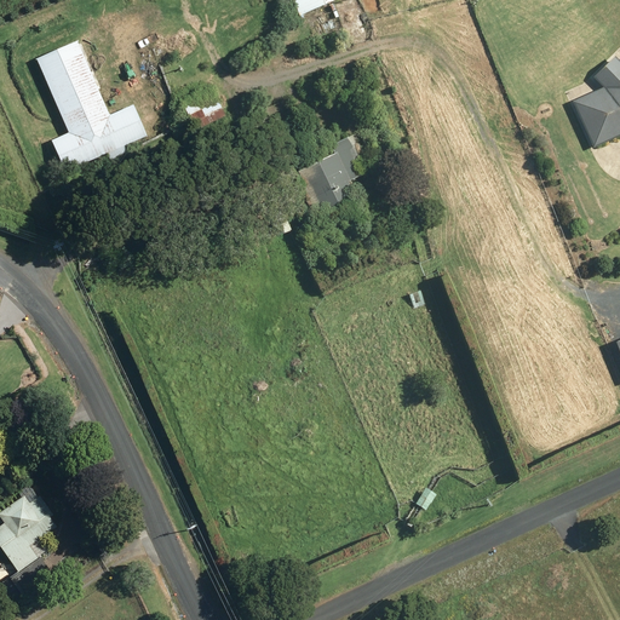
[(337,0),(336,0),(292,0),(299,16),(337,0)]
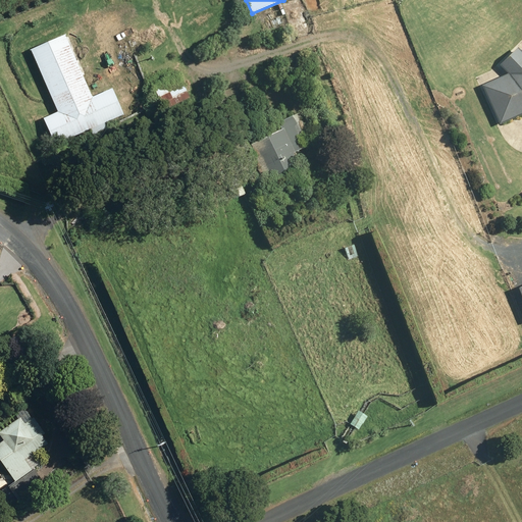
[(82,68),(67,35),(32,51),(58,112),(44,119),(55,146),(89,131),(92,139),(108,132),(105,123),(123,115),(112,89),(93,98),(80,69),(82,68)]
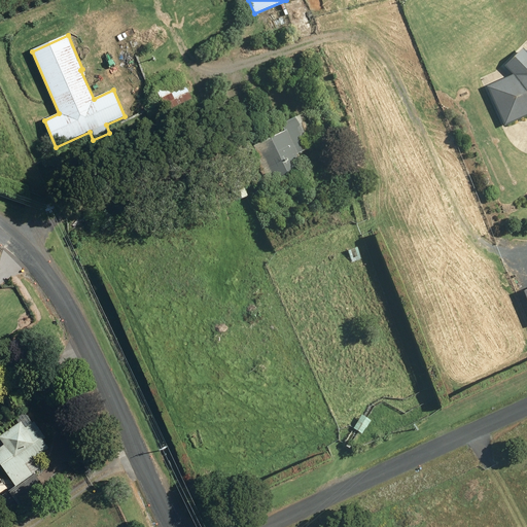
[(526,54),(523,50),(505,67),(514,76),(487,89),(503,127),(526,114),(526,54)]
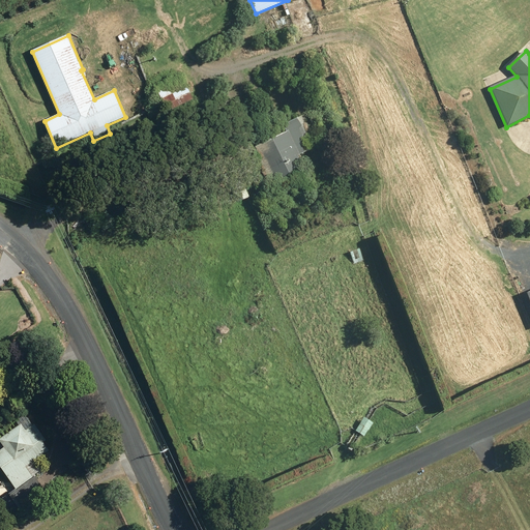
[(193,100),(185,82),(158,92),(166,111),(193,100)]
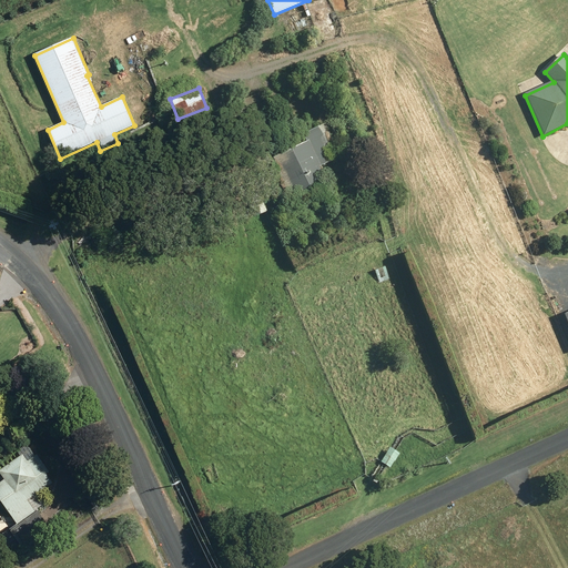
[(338,158),(325,124),(304,133),(308,142),(272,156),(288,199),(330,183),(322,164),(338,158)]
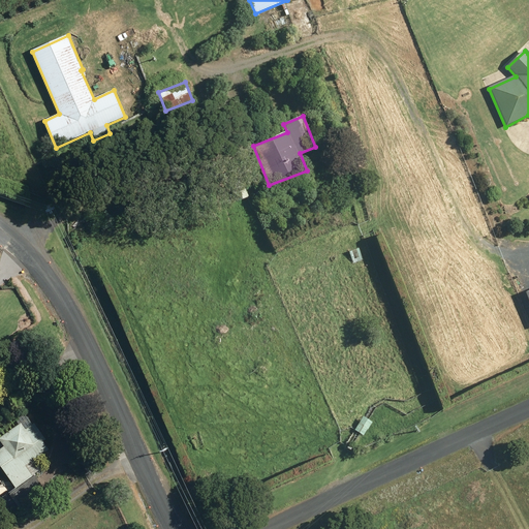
[(27,430),(22,423),(0,437),(0,439),(4,446),(0,449),(0,465),(16,489),(39,473),(31,461),(50,448),(34,425),(27,430)]
